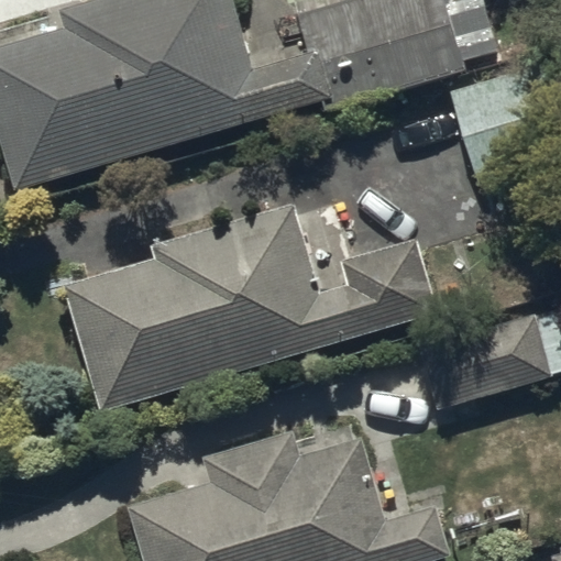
[(0,147),(12,189),(319,101),(322,113),(465,73),(462,62),(494,53),(479,0),(347,0),(297,14),(308,53),(251,69),(230,0),(91,0),(58,10),(64,29),(0,46),(0,147)]
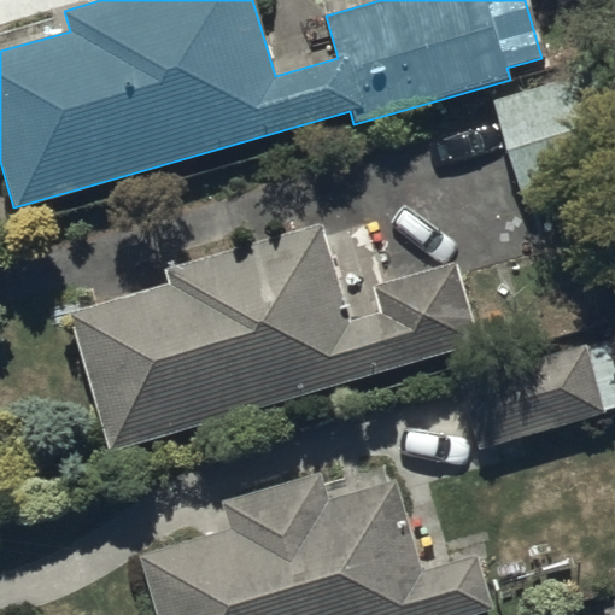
[(614,58),(492,94),(523,205),(614,180),(614,58)]
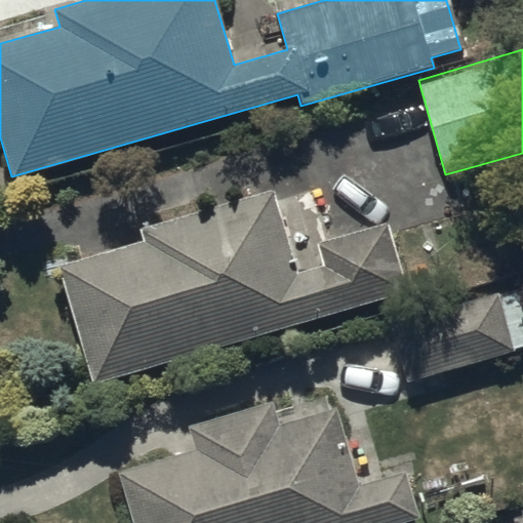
[(58,264),(93,386),(409,292),(388,219),(320,240),(308,196),(277,205),(273,191),(138,230),(142,240),(58,264)]
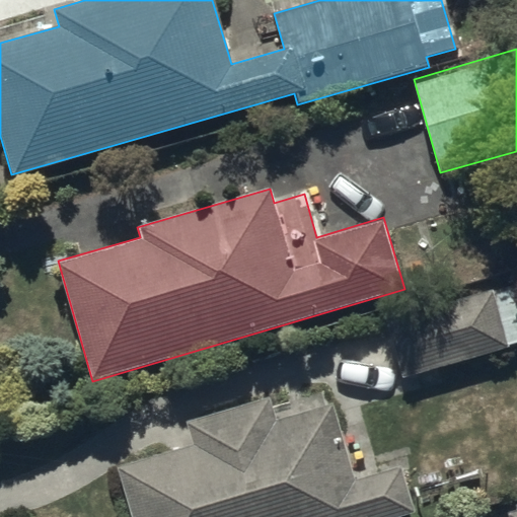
[(516,280),(384,318),(399,379),(516,345),(516,280)]
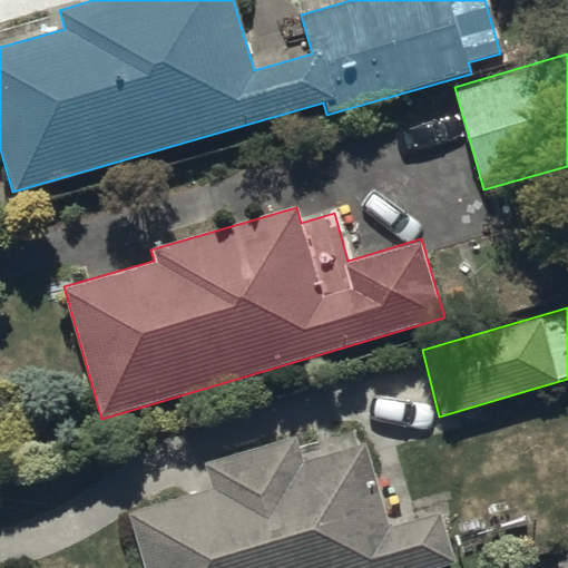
[(130,511),(146,567),(448,567),(457,565),(442,516),(389,530),(364,443),(303,460),(296,434),(205,460),(213,488),(130,511)]
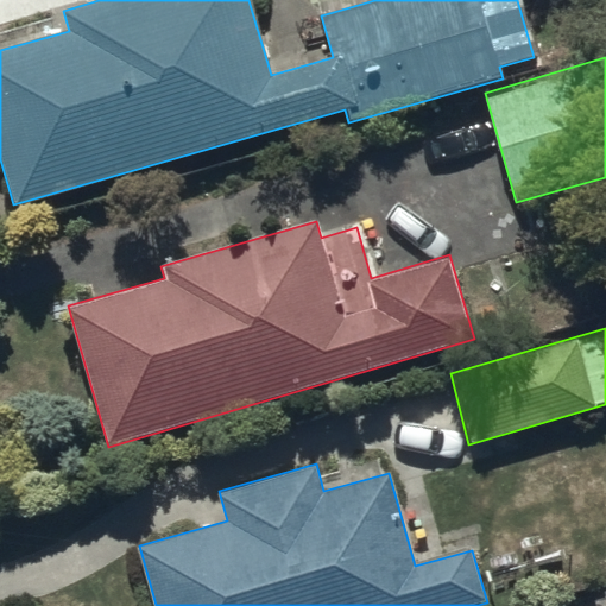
All buildings are outlined.
